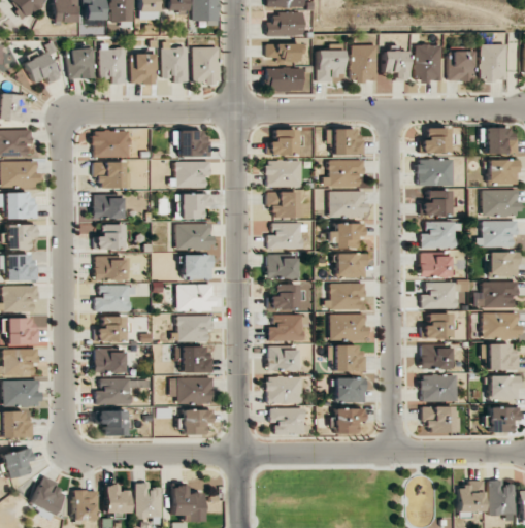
[(11,0),(25,18),(46,0),(11,0)]
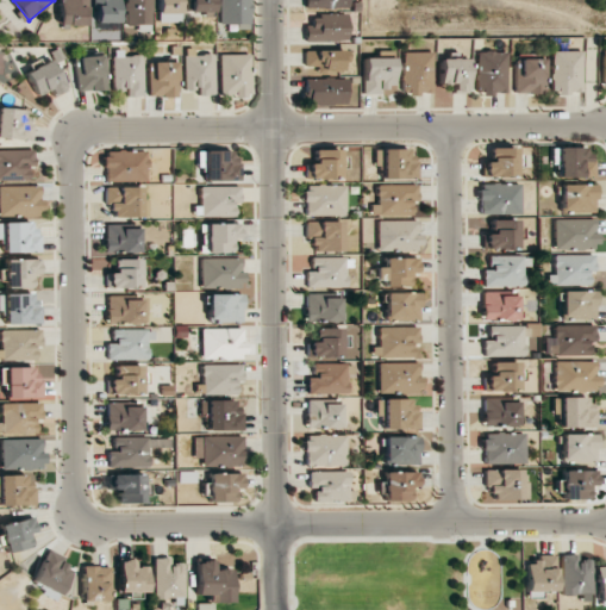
[(92,25),(91,0),(62,0),(63,25),(92,25)]
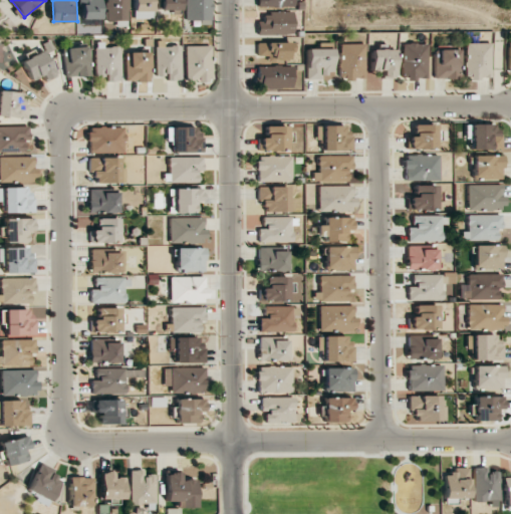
[(82,0),(83,19),(103,19),(102,0),(82,0)]
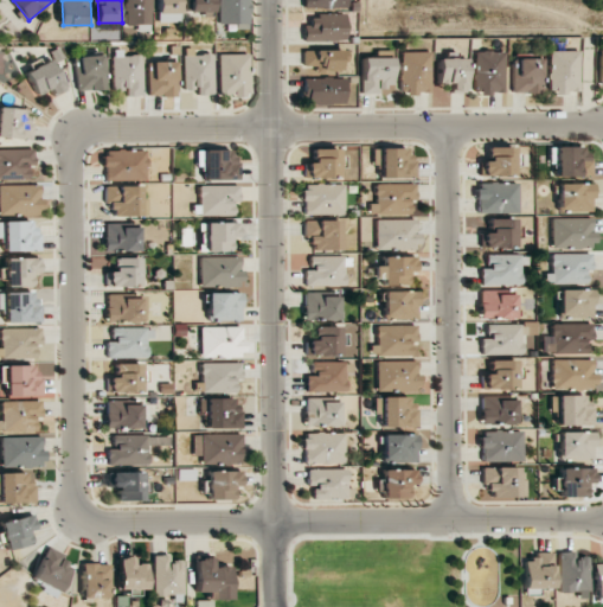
[(127,0),(129,25),(154,24),(153,0),(127,0)]
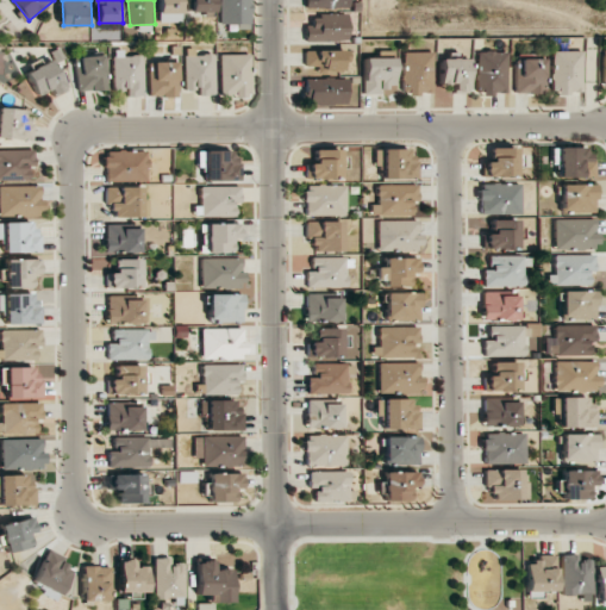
[(183,0),(160,0),(161,23),(185,22),(183,0)]
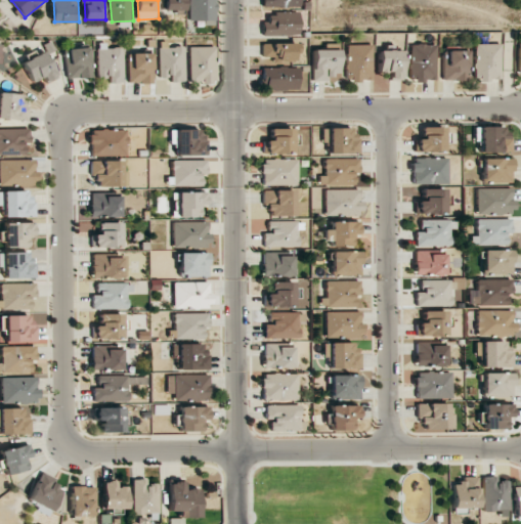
[(164,0),(164,11),(186,10),(186,0),(164,0)]
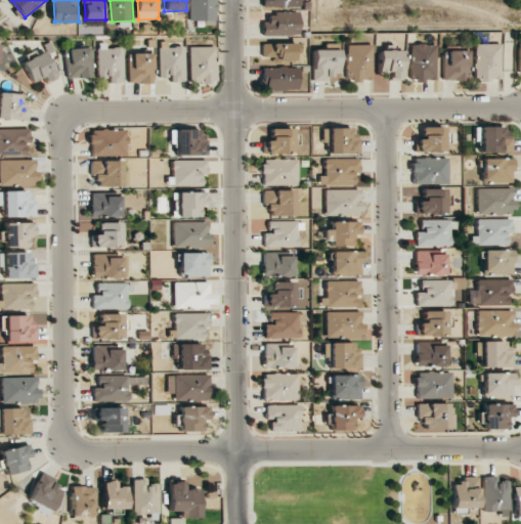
[(190,0),(190,23),(217,23),(217,0),(190,0)]
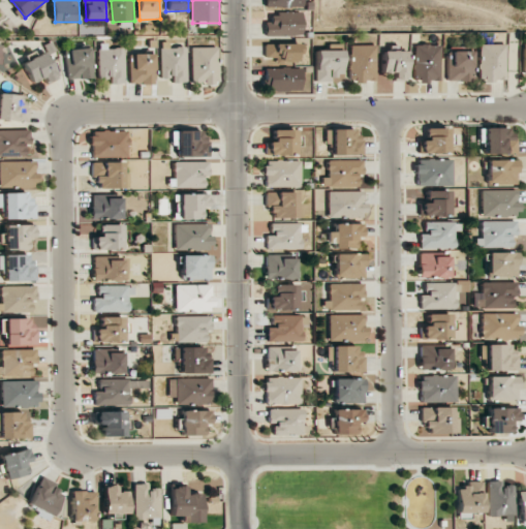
[(269,36),(303,35),(303,12),(268,13),(269,36)]
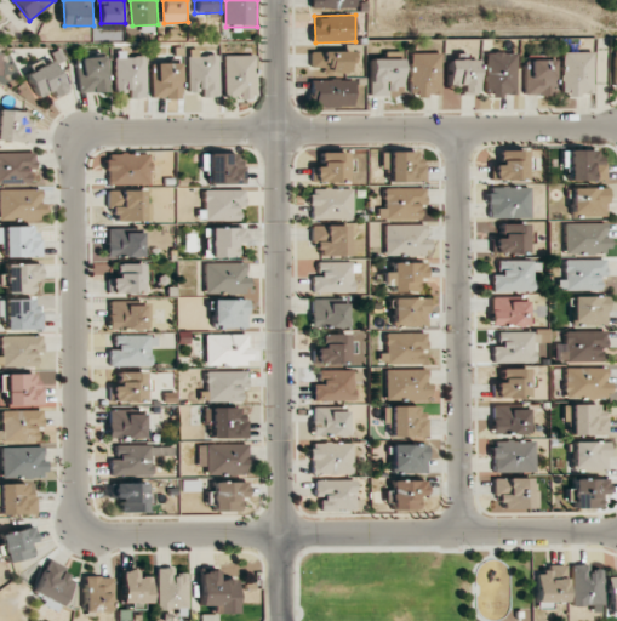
[(148,57),(129,57),(129,51),(118,51),(119,92),(131,92),(131,98),(149,98),(148,57)]
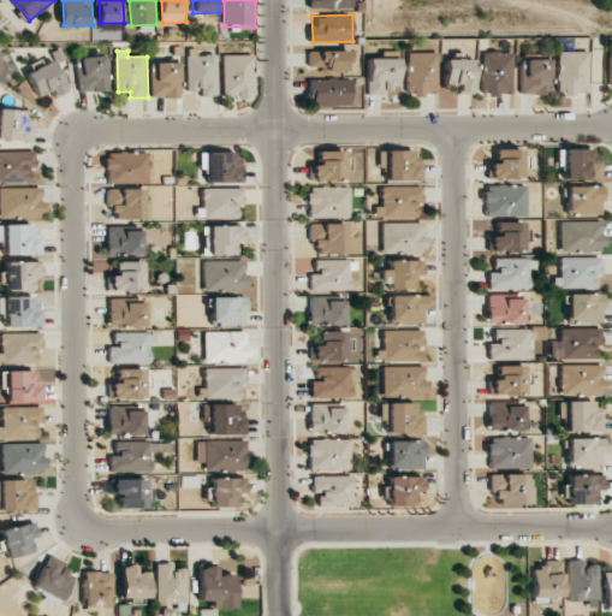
[(310,51),(310,70),(349,70),(350,51),(310,51)]
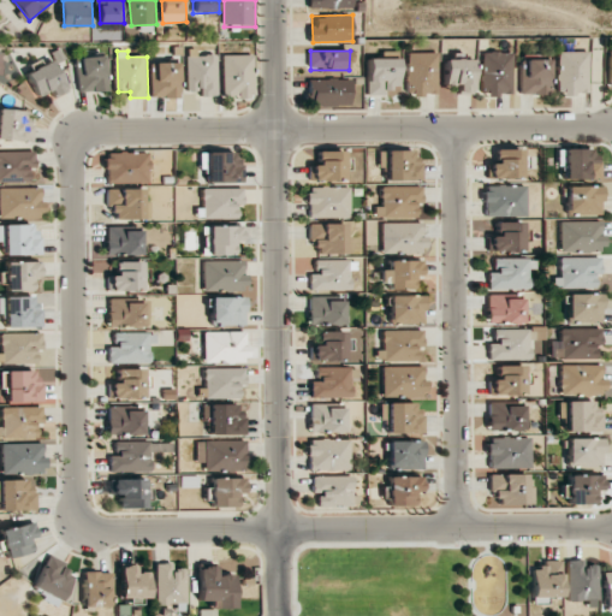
[(515,52),(485,52),(483,95),(514,95),(515,52)]
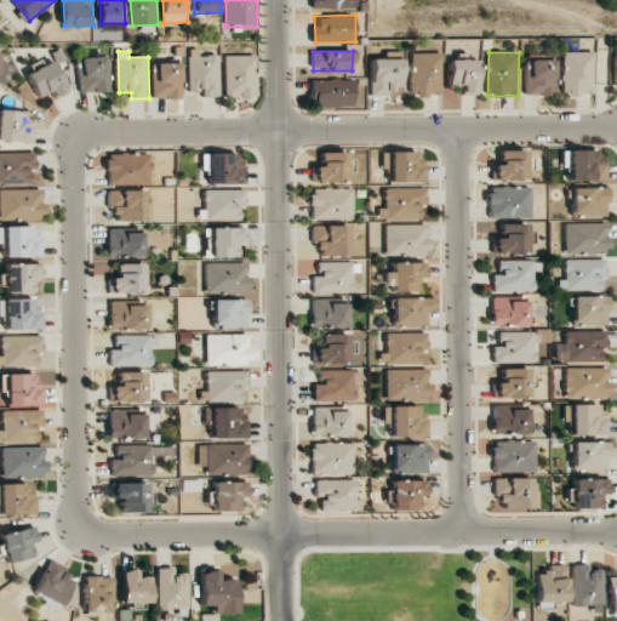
[(594,52),(564,52),(565,95),(595,95),(594,52)]
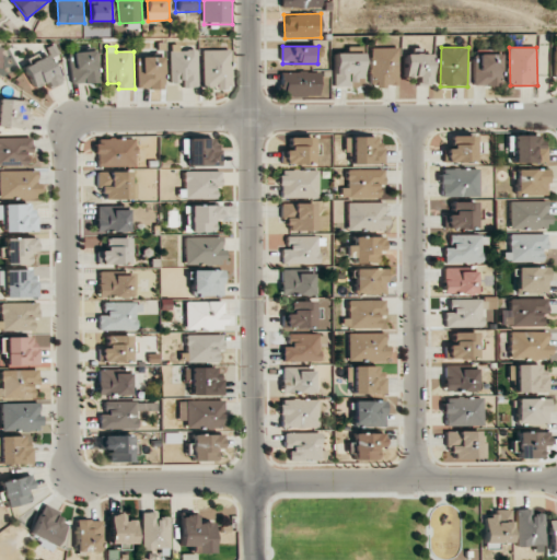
[(398,48),(372,48),(373,86),(399,86),(398,48)]
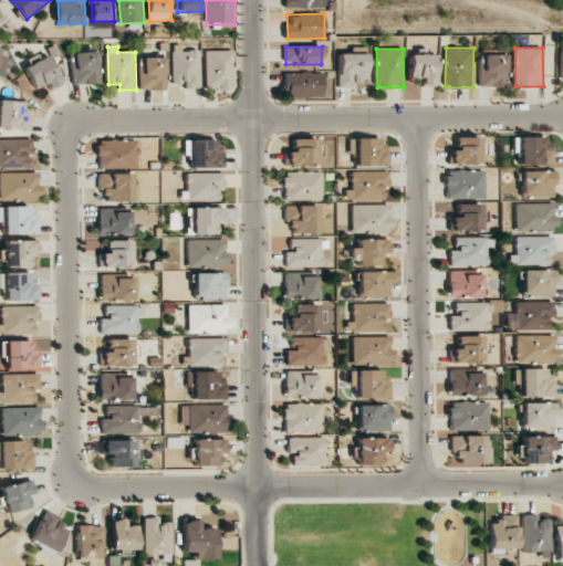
[(174,52),(174,84),(187,84),(187,88),(202,88),(201,51),(174,52)]
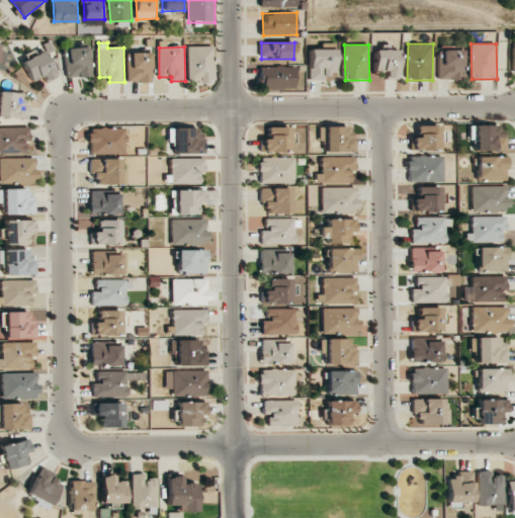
[(190,47),(189,81),(215,82),(216,47),(190,47)]
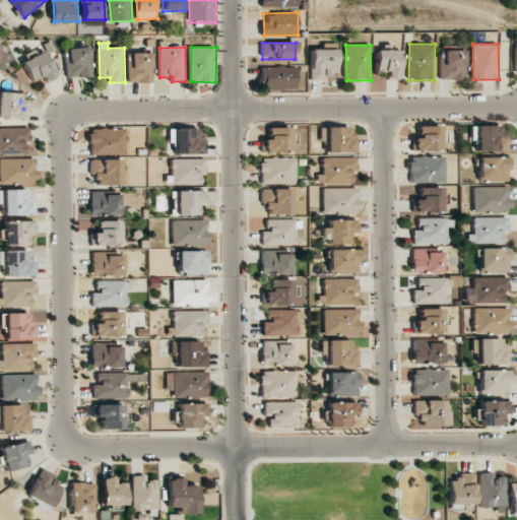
[(67,49),(69,78),(92,77),(91,48),(67,49)]
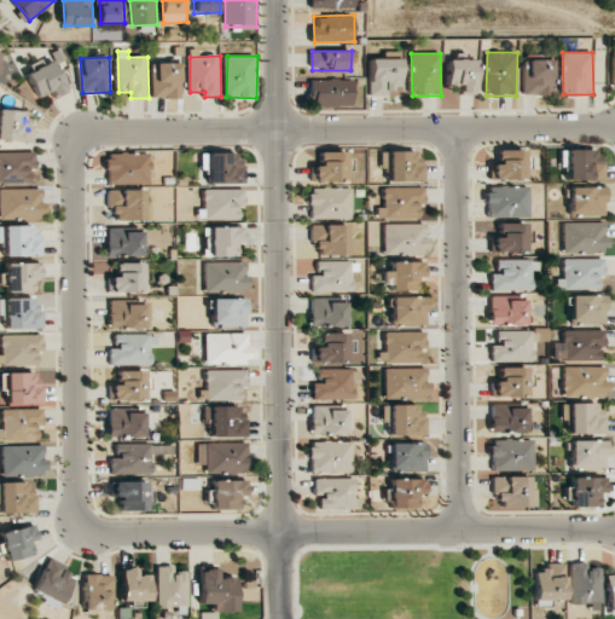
[(448,58),(448,85),(463,85),(463,93),(477,93),(476,59),(465,59),(465,57),(448,58)]
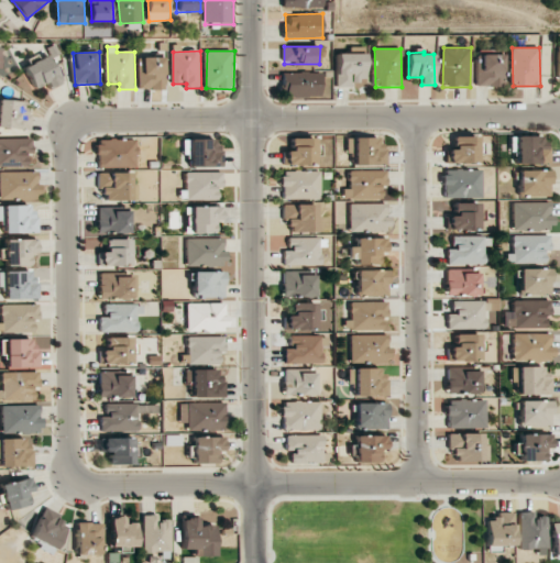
[(504,55),(480,54),(479,86),(504,87),(504,55)]
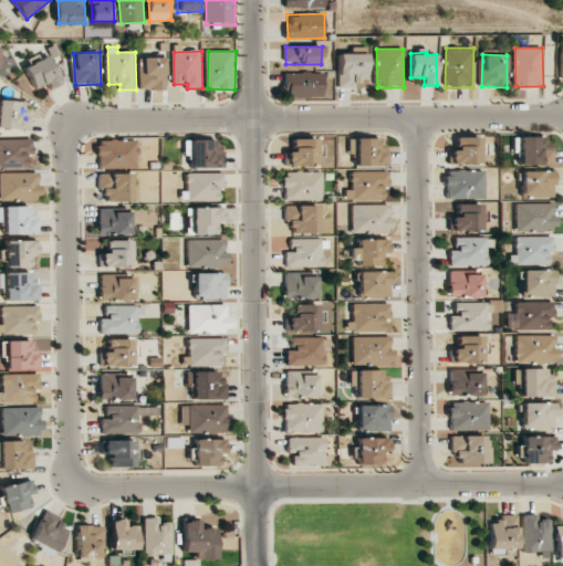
[(39,90),(50,83),(53,90),(65,83),(50,55),(27,69),(39,90)]
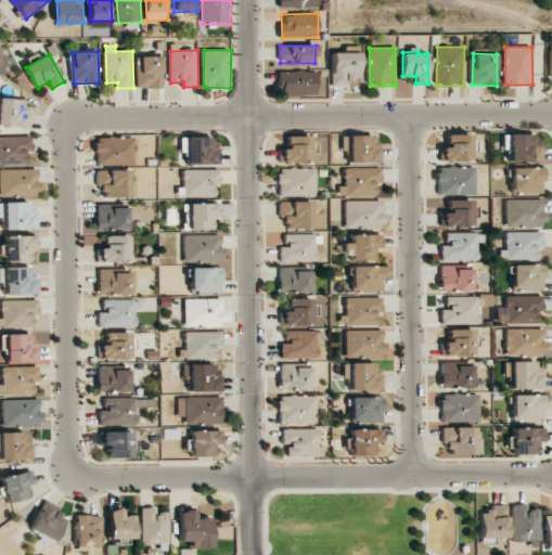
[(164,56),(139,56),(139,88),(163,88),(164,56)]
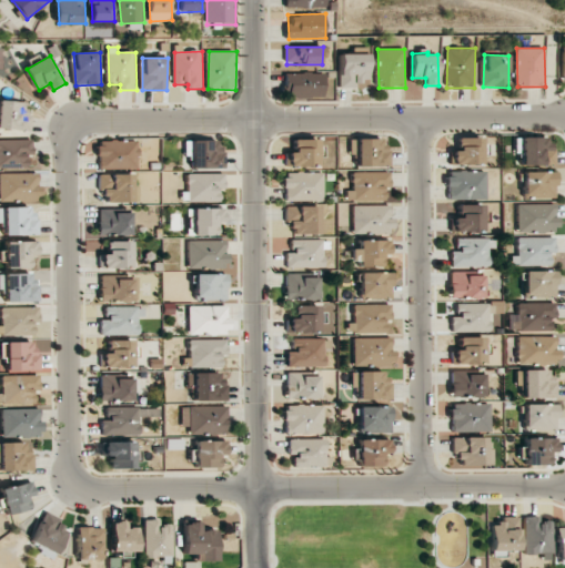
[(325,72),(286,72),(286,98),(325,98),(325,72)]
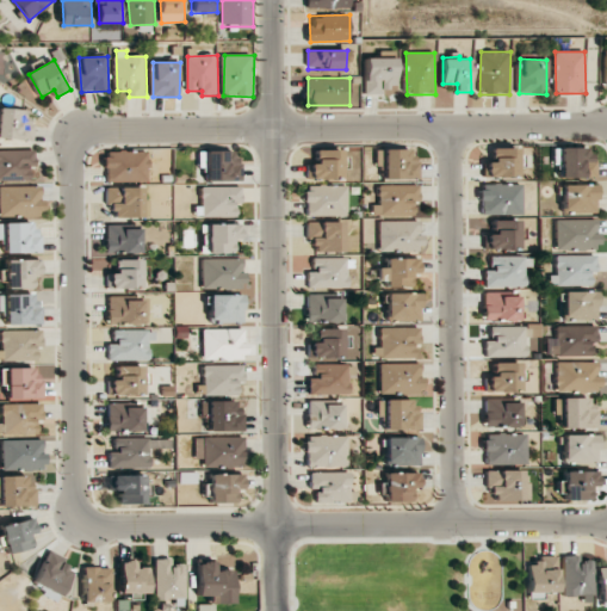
[(29,110),(1,109),(0,140),(36,141),(36,123),(28,123),(29,110)]
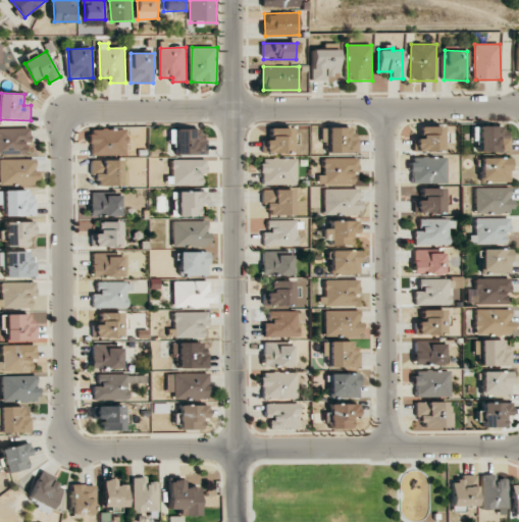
[(512,152),(511,135),(505,135),(504,125),(480,126),(481,152),(512,152)]
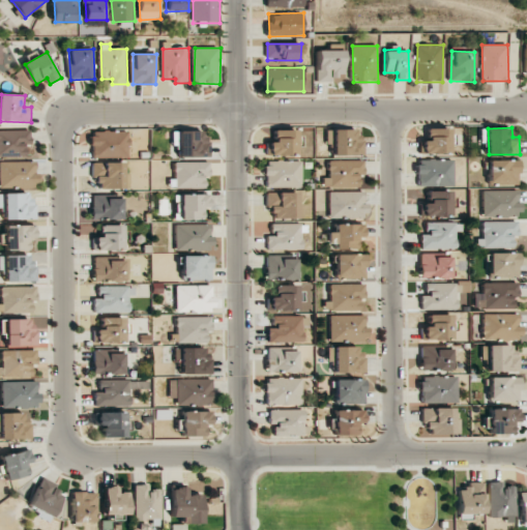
[(421,153),(451,154),(451,128),(429,128),(429,141),(422,141),(421,153)]
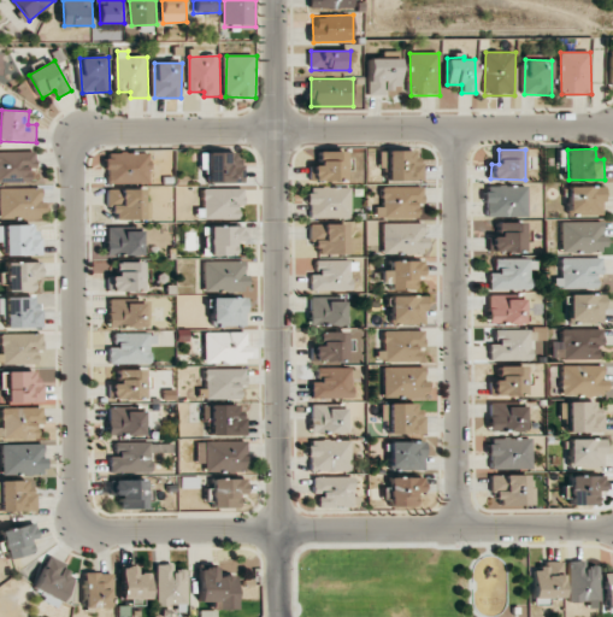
[(0,182),(33,182),(33,169),(37,169),(37,151),(0,152),(0,182)]
